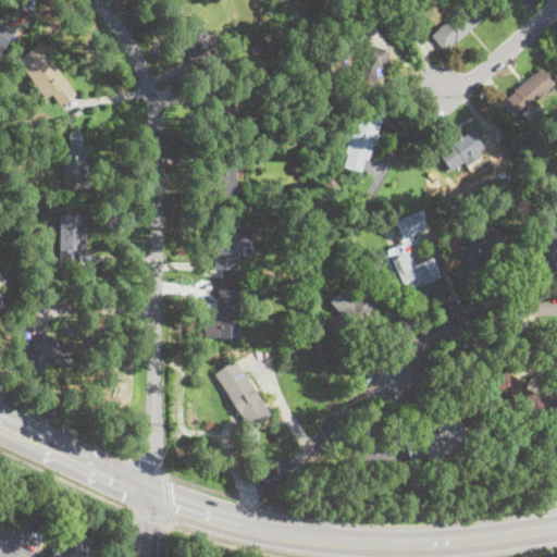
[(444,50),(432,36),(473,1),(485,15),(444,50)]
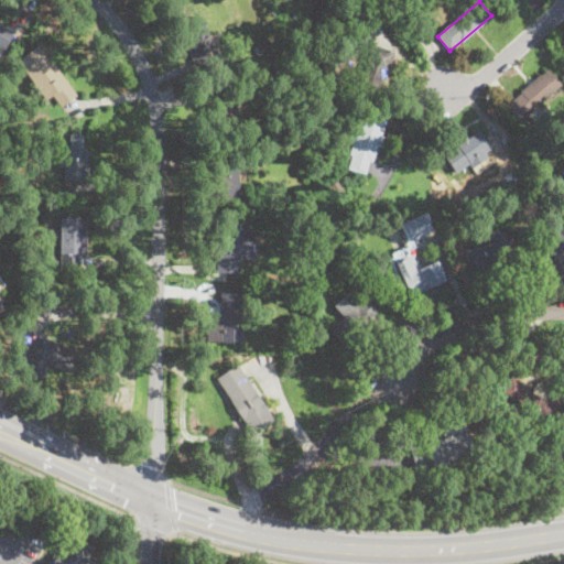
[(193,58),(181,28),(201,20),(213,52),(193,58)]
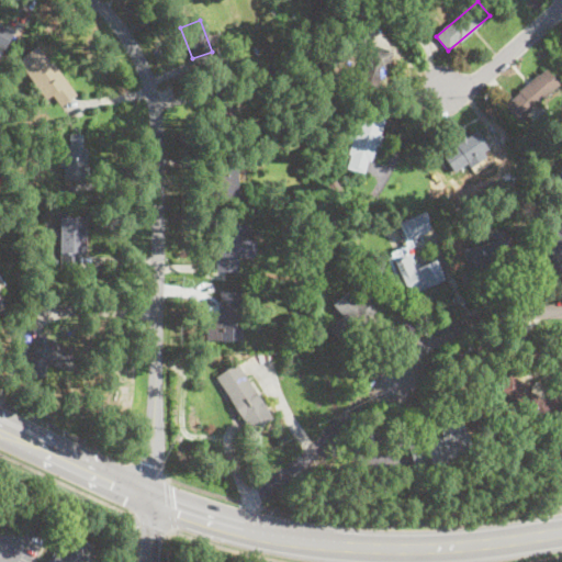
[(0,23),(13,30),(4,48),(0,46),(0,23)]
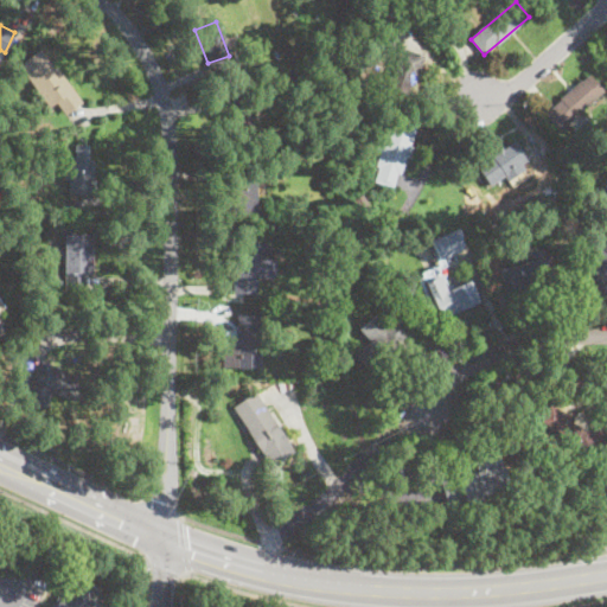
[(53,69),(56,66),(82,103),(65,116),(56,103),(50,108),(18,64),(39,49),(53,69)]
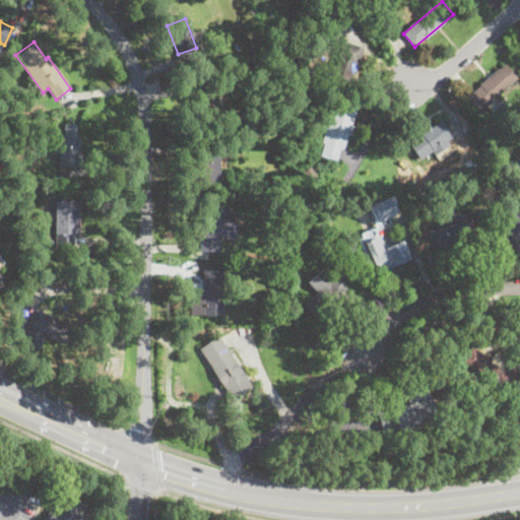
[(356,68),(353,67),(349,78),(346,77),(344,84),(331,80),(343,42),(363,48),(356,68)]
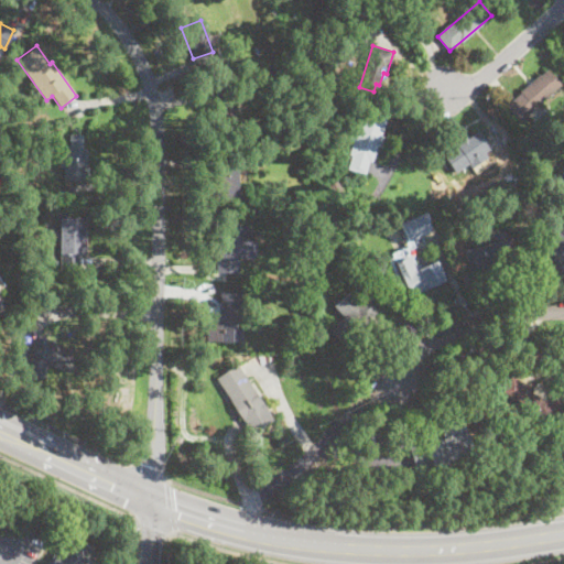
[(521,121),(507,106),(548,69),(562,85),(521,121)]
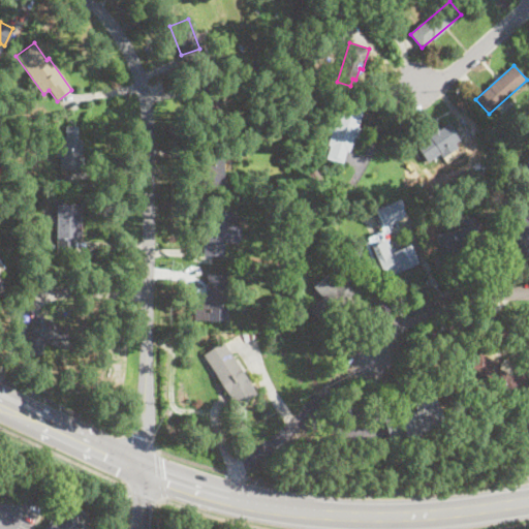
[(363,107),(356,127),(361,128),(358,138),(353,137),(349,152),(346,151),(342,163),(324,158),(332,134),(322,131),(325,120),(334,122),(341,100),(363,107)]
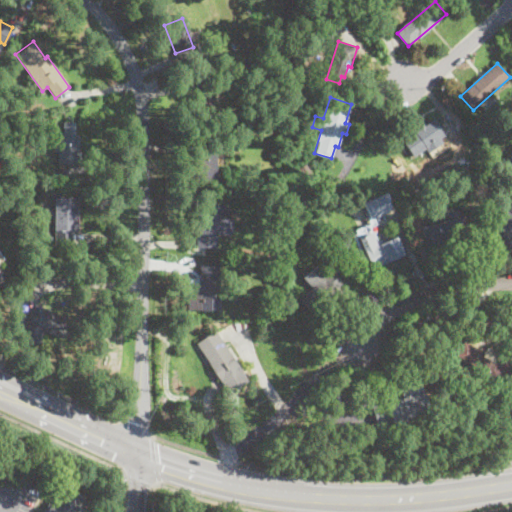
[(410,156),(399,139),(433,117),(444,134),(410,156)]
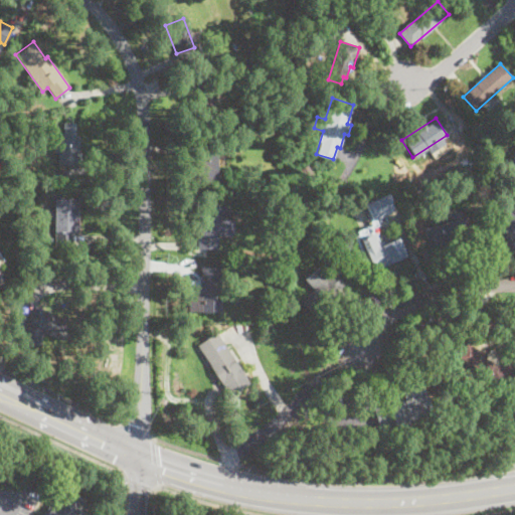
[(76,165),(58,165),(58,153),(55,153),(55,136),(64,136),(64,123),(75,124),(75,137),(79,137),(79,154),(76,154),(76,165)]
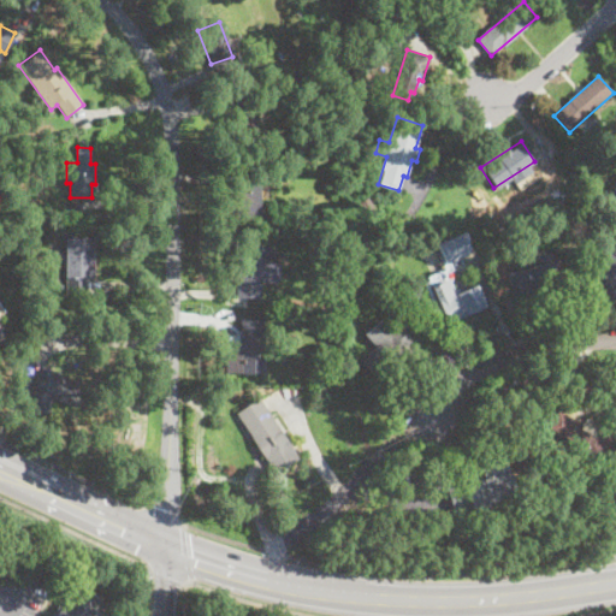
[(258,220),(232,219),(234,197),(236,197),(237,182),(242,182),(242,173),(260,175),(258,220)]
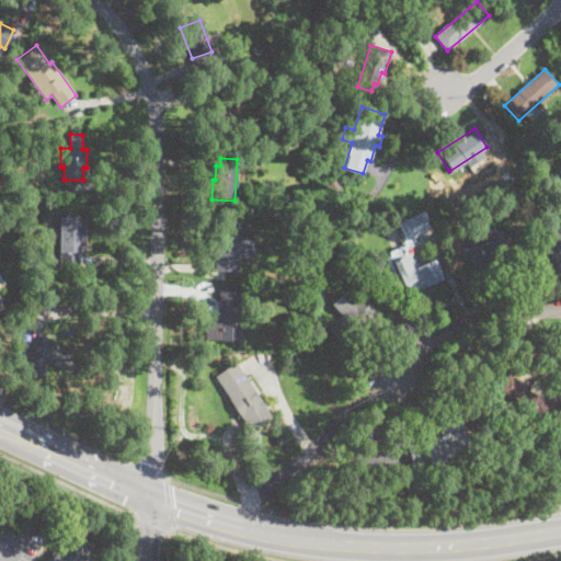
[(341,187),(333,193),(327,183),(334,179),(341,187)]
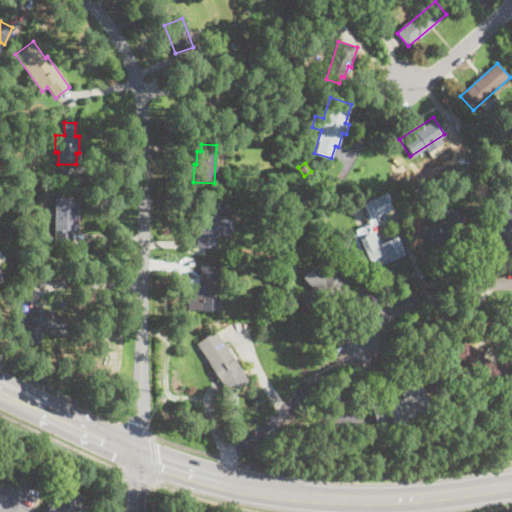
[(490,181),(487,190),(478,188),(481,178),(490,181)]
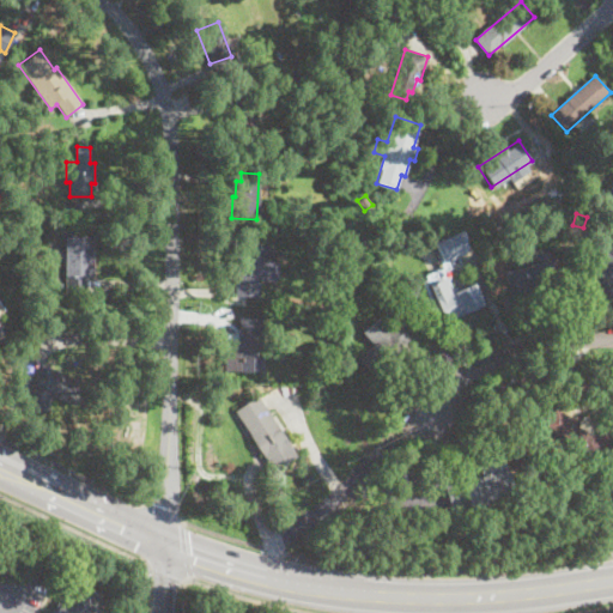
[(95,277),(86,277),(86,292),(65,292),(65,273),(67,273),(67,240),(62,240),(62,222),(76,222),(76,238),(96,238),(95,277)]
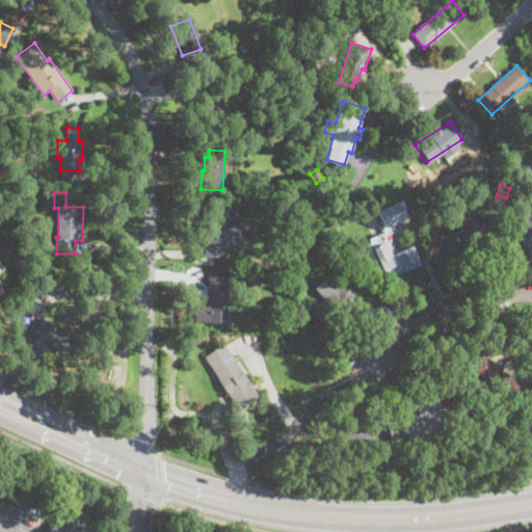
[(384,229),(377,211),(398,201),(406,218),(384,229)]
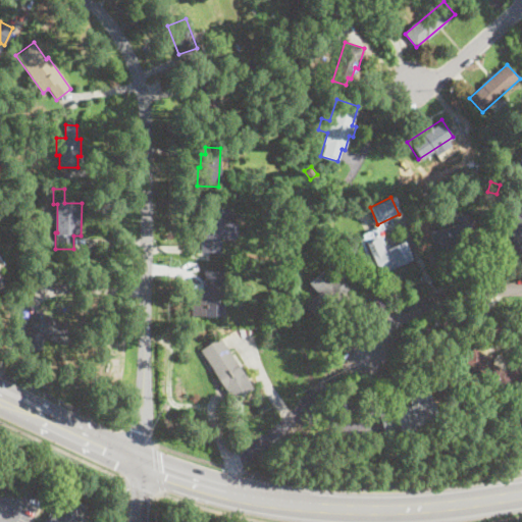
[(229,225),(228,237),(221,237),(220,251),(200,250),(201,228),(197,228),(198,205),(220,206),(219,224),(229,225)]
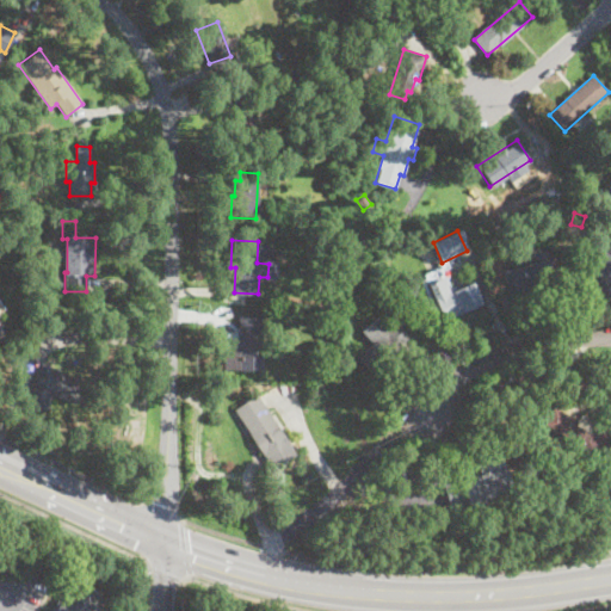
[(610,244),(610,284),(605,290),(585,266),(596,258),(590,251),(600,241),(606,248),(610,244)]
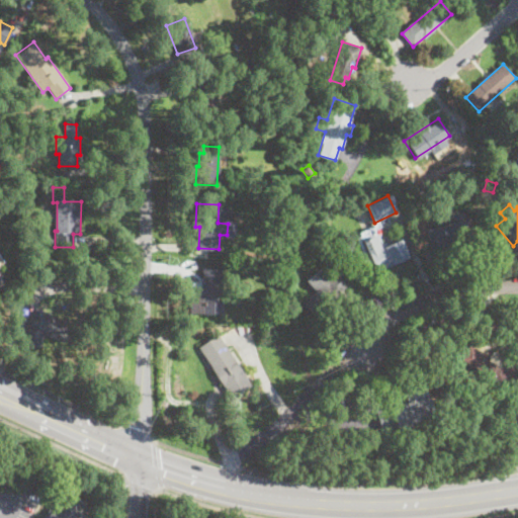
[(428,249),(425,229),(466,222),(469,242),(428,249)]
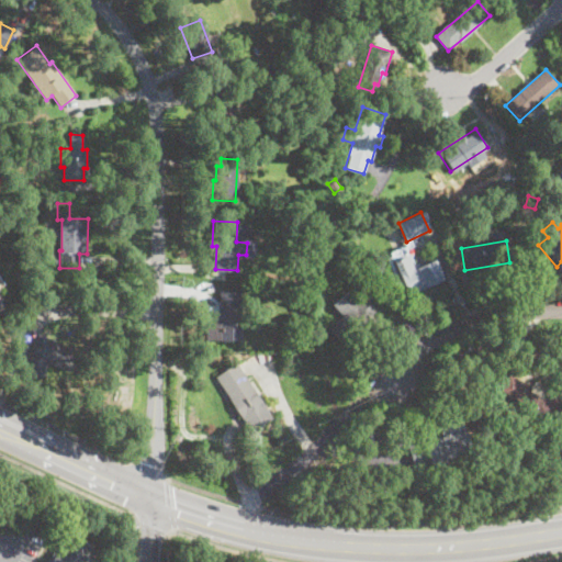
[(414,269),(437,258),(447,279),(411,295),(395,261),(408,256),(414,269)]
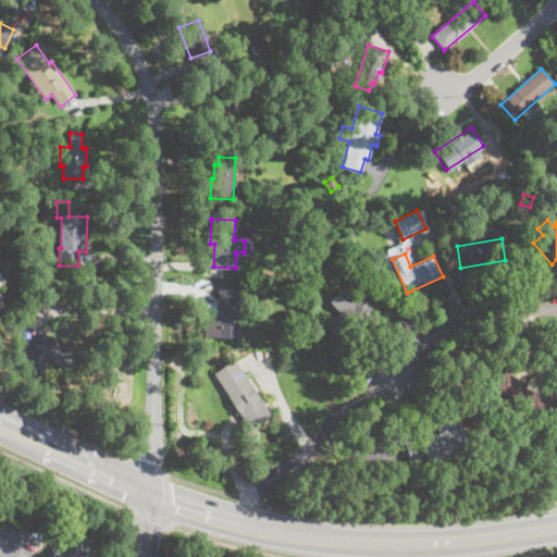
[(203,336),(203,319),(217,319),(217,289),(249,289),(249,317),(239,317),(239,336),(203,336)]
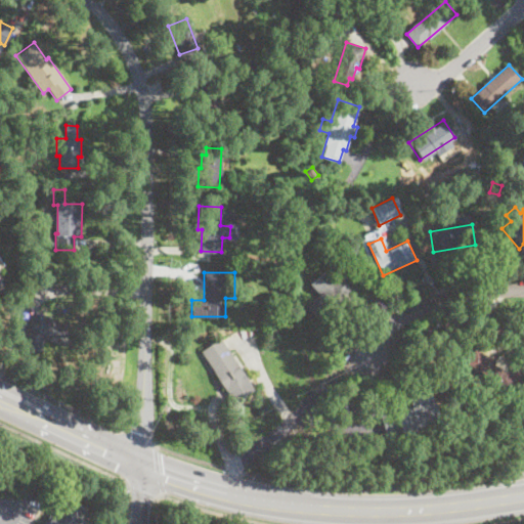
[(323,272),(333,284),(340,277),(350,290),(343,296),(346,299),(320,321),(307,306),(319,295),(310,284),(323,272)]
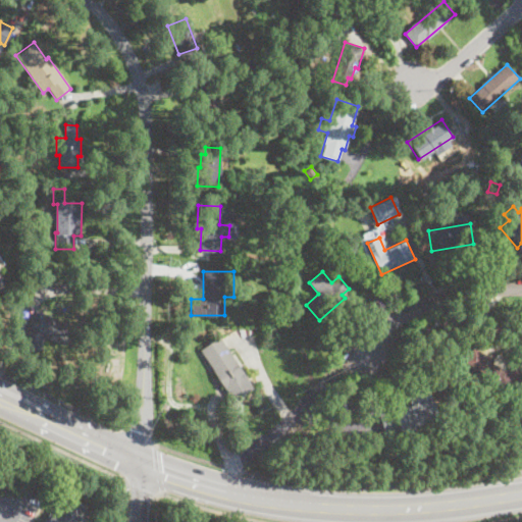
[(56,274),(56,282),(46,282),(47,274),(56,274)]
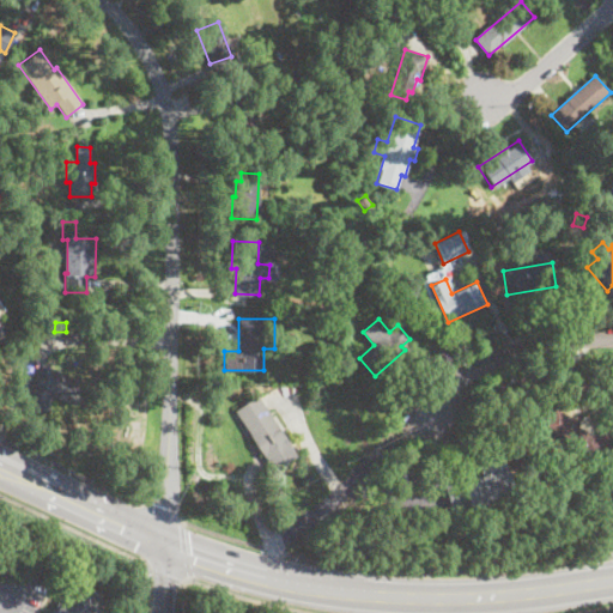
[(85,383),(74,405),(53,395),(47,410),(25,400),(42,364),(85,383)]
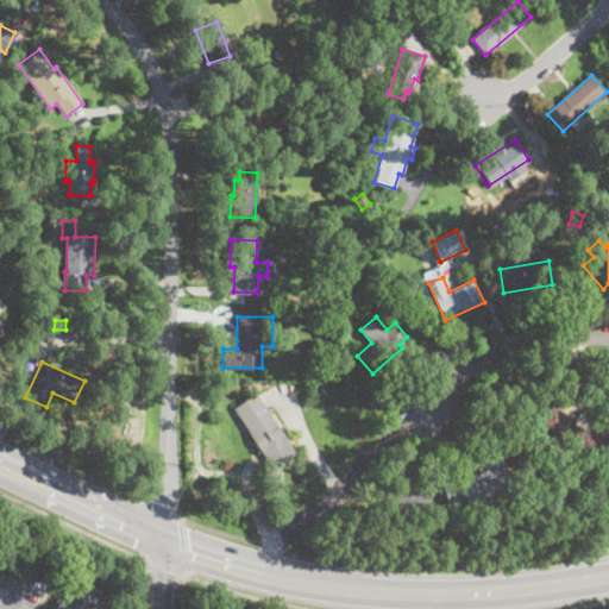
[(518,383),(514,372),(538,366),(541,377),(518,383)]
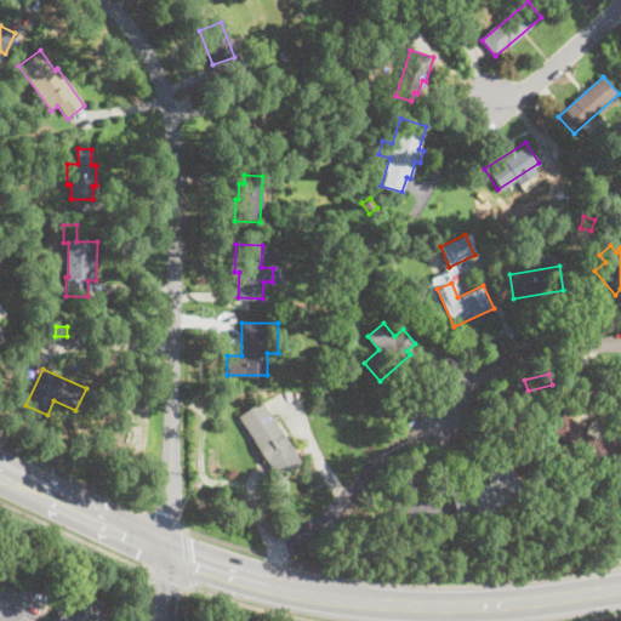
[(290,449),(266,462),(238,415),(262,400),(290,449)]
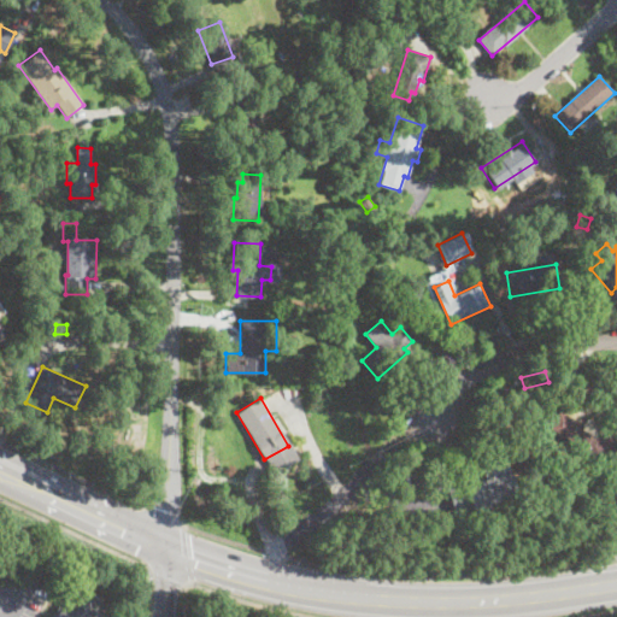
[(603,442),(607,436),(616,441),(616,460),(610,474),(593,465),(595,462),(571,447),(574,442),(548,428),(557,411),(574,421),(571,424),(603,442)]
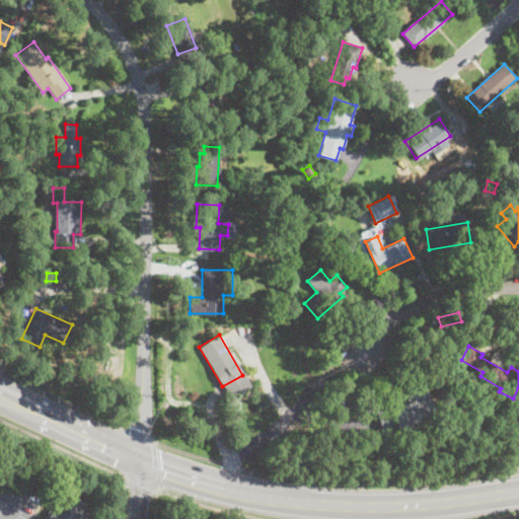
[(415,391),(417,398),(428,396),(434,419),(382,432),(377,412),(408,404),(404,394),(415,391)]
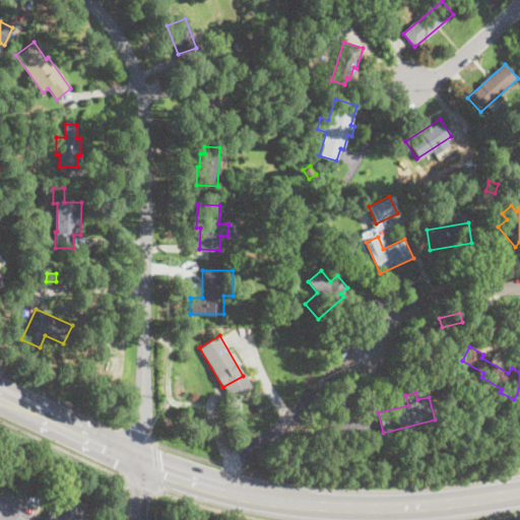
[(354,409),(339,412),(338,403),(353,400),(354,409)]
